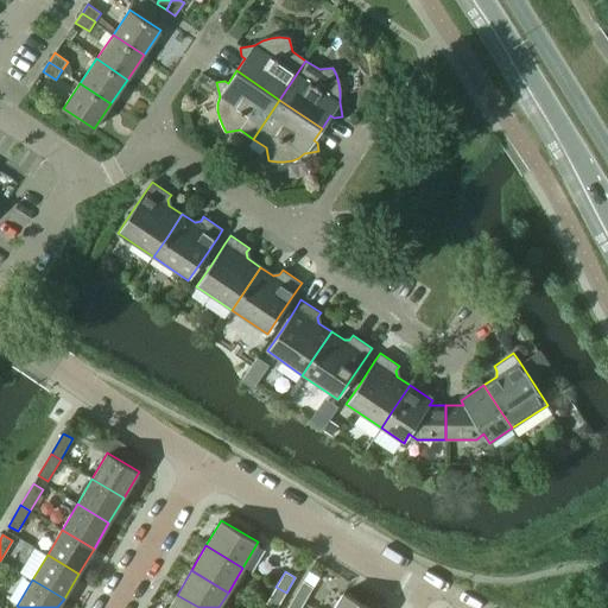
[(293,597),(304,603),(312,587),(303,582),(293,597)]
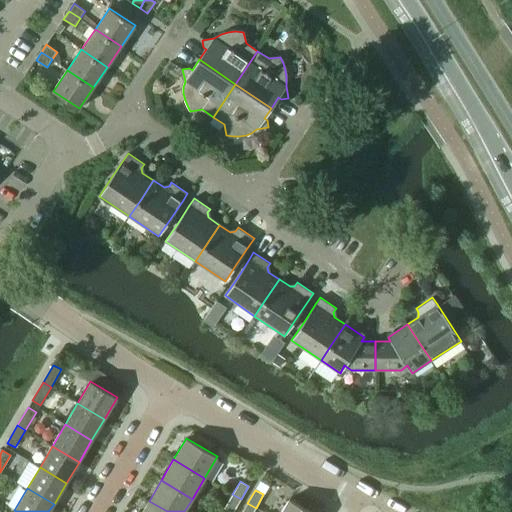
[(225,508),(231,511),(232,511),(241,499),(232,494),(225,508)]
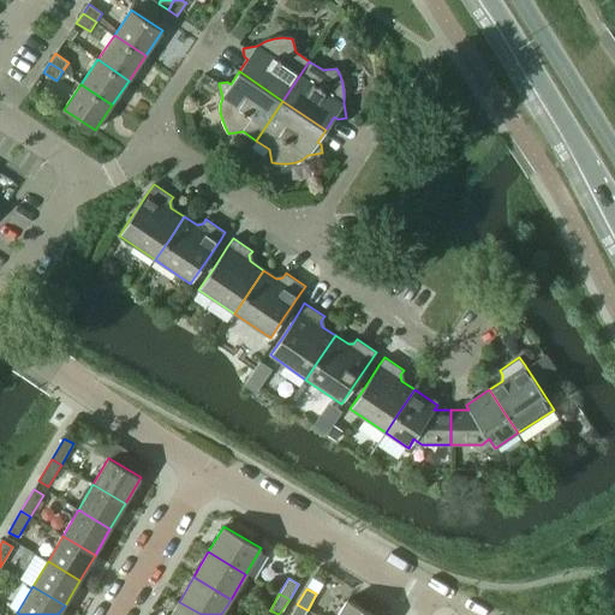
[(338,614),(374,614),(347,599),(338,614)]
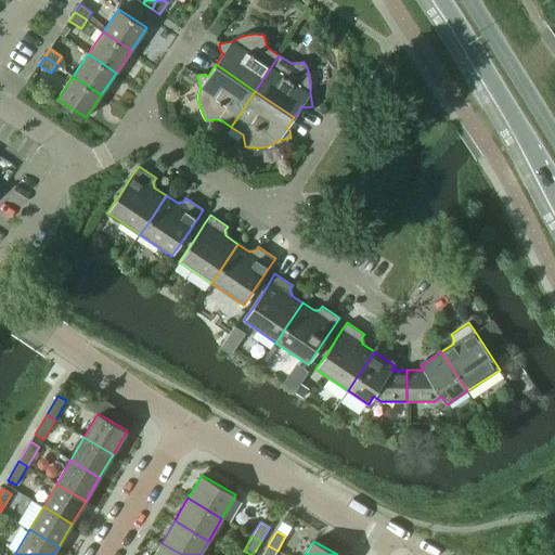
[(154,554),(181,554),(162,543),(154,554)]
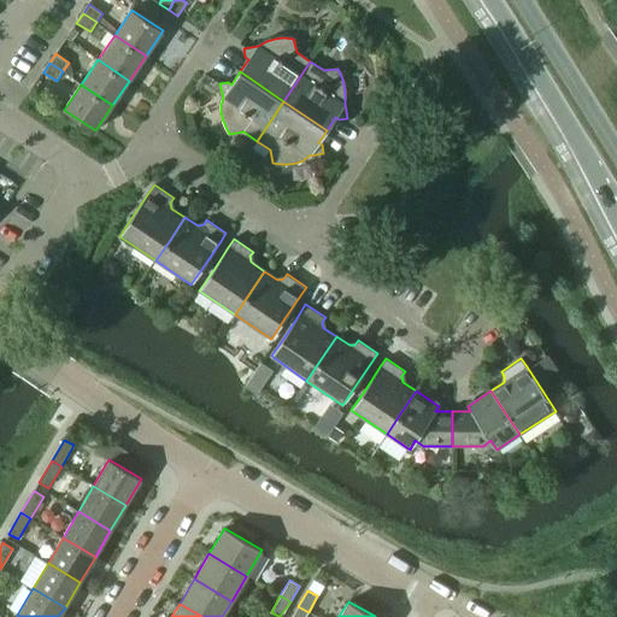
[(292,616),(305,616),(309,612),(298,606),(292,616)]
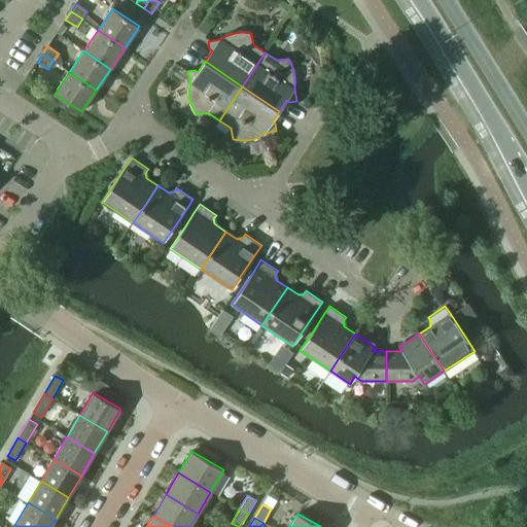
All buildings are outlined.
